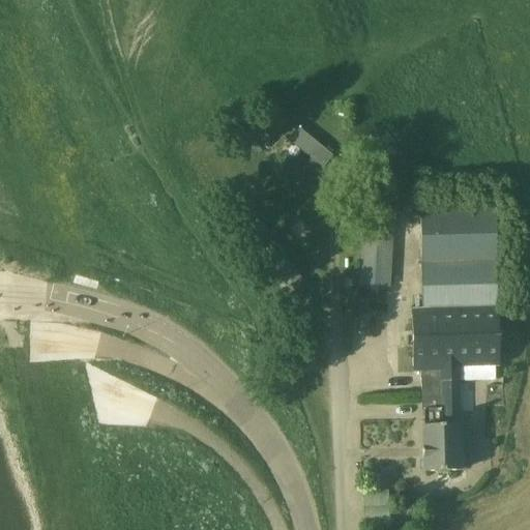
[(325,170),(334,158),(298,129),(289,141),(325,170)]
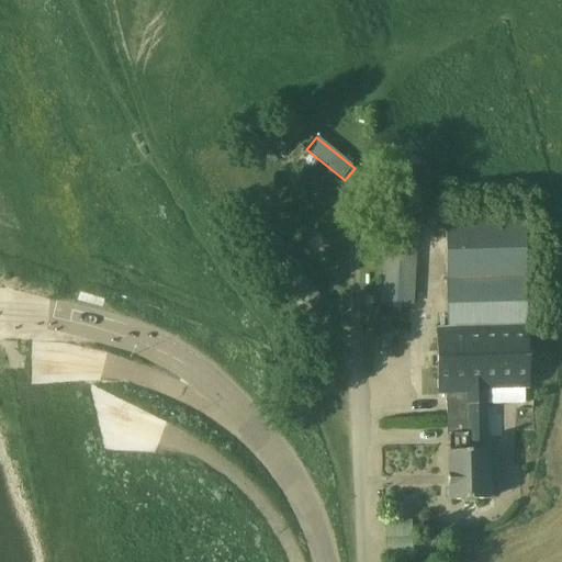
[(528,326),(527,326),(525,223),(445,225),(448,328),(437,329),(437,395),(446,395),(447,436),(449,436),(449,451),(447,451),(448,501),(490,501),(487,405),(525,404),(525,389),(529,389),(528,326)]
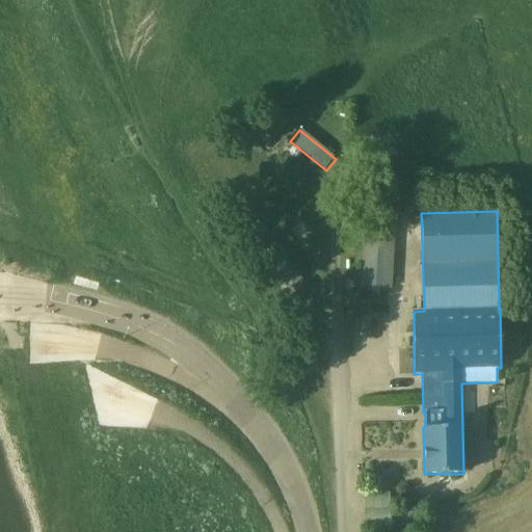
[(391,289),(394,227),(365,225),(362,287),(391,289)]
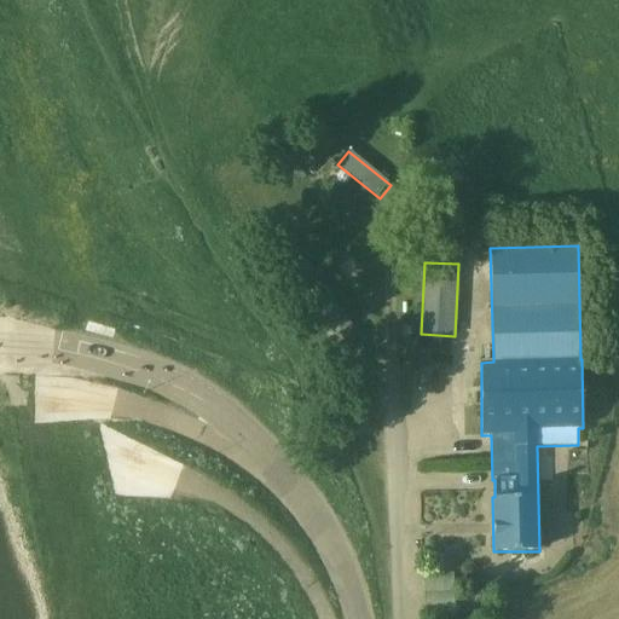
[(353,325),(319,285),(306,296),(340,336),(353,325)]
